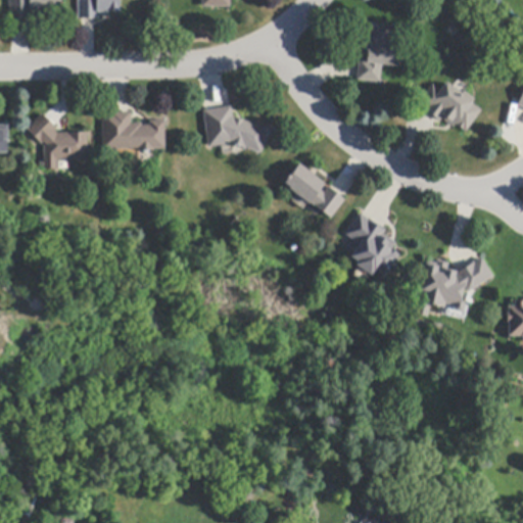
[(30,20),(12,20),(10,20),(9,0),(61,0),(61,13),(32,13),(32,20),(30,20)]
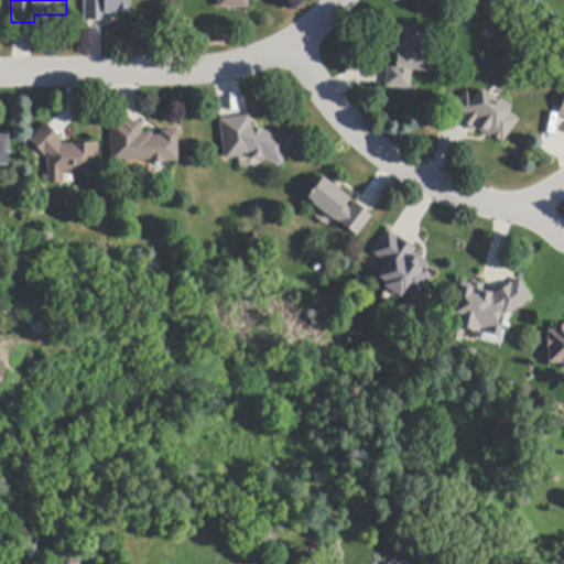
[(102,21),(89,21),(84,21),(84,0),(129,0),(129,13),(118,13),(118,18),(106,18),(106,21),(102,21)]
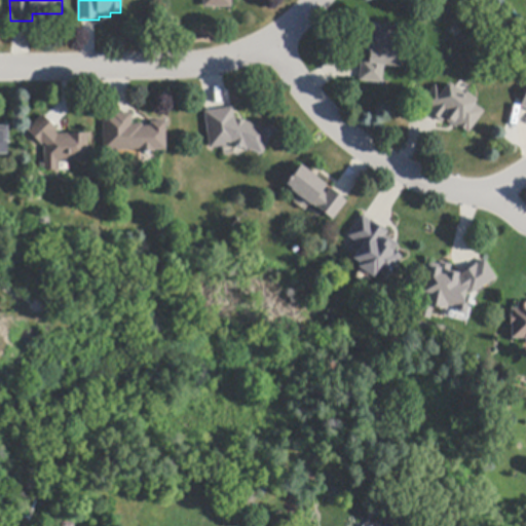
[(232,0),(232,8),(203,7),(203,0),(232,0)]
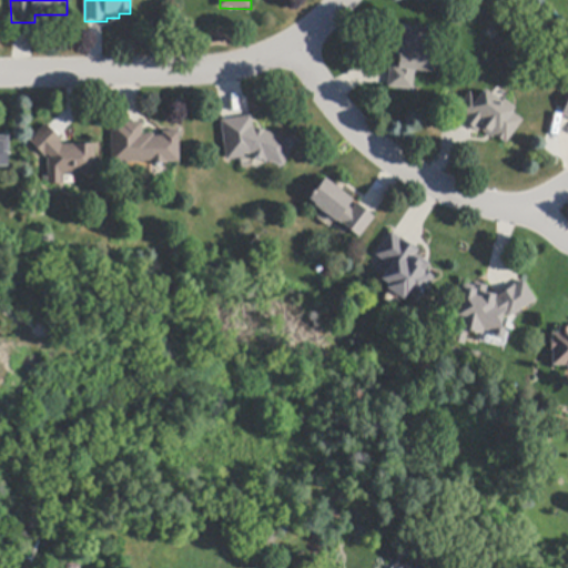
[(414,90),(388,88),(388,85),(389,68),(391,66),(398,67),(398,60),(397,60),(398,49),(403,49),(403,47),(401,46),(403,28),(426,29),(425,46),(434,47),(432,73),(415,71),(414,90)]
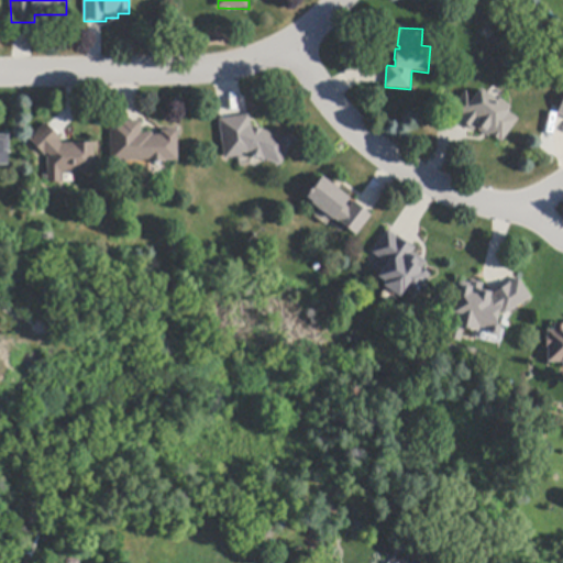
[(476,129),(474,132),(457,120),(459,117),(453,112),(452,111),(466,91),(474,98),(481,89),(497,101),(499,99),(510,108),(508,111),(519,119),(501,142),(499,140),(498,141),(490,135),(488,138),(476,129)]
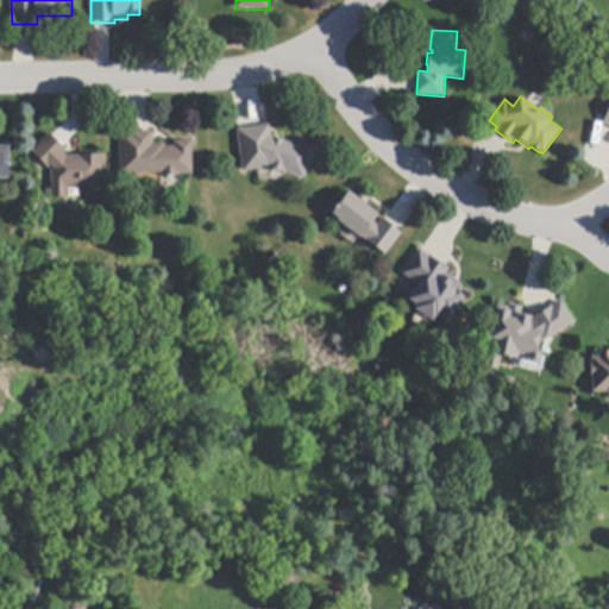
[(305,180),(283,174),(274,170),(269,169),(244,173),(237,130),(239,130),(268,125),(269,125),(270,137),(314,152),(305,180)]
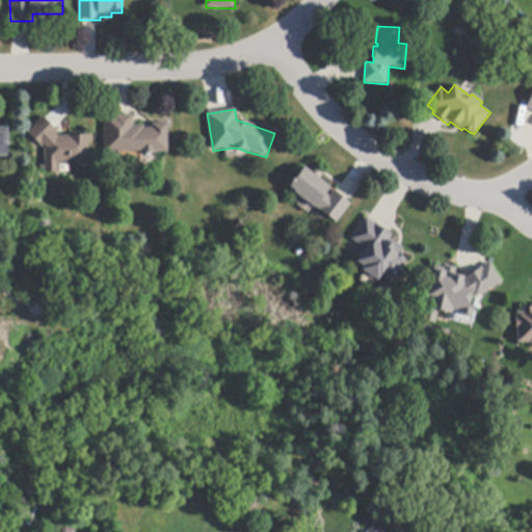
[(155,155),(142,155),(141,155),(141,153),(105,154),(104,116),(107,116),(113,116),(113,114),(131,114),(133,114),(133,126),(144,126),(144,129),(152,129),(152,124),(167,124),(167,153),(157,153),(157,155),(155,155)]
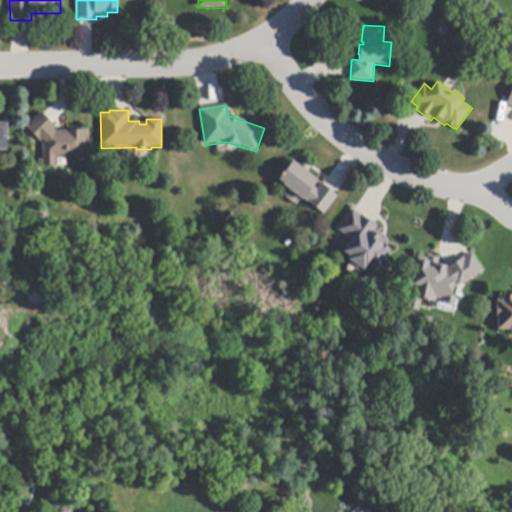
[(44,115),(53,124),(56,126),(54,129),(56,131),(86,130),(86,157),(56,157),(56,166),(44,166),(43,142),(40,141),(27,127),(42,112),(44,115)]
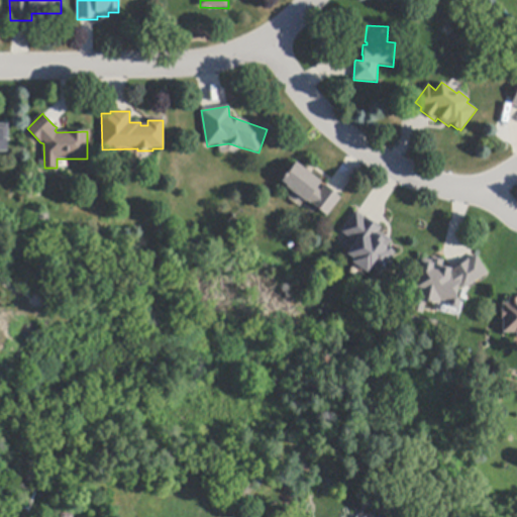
[(0,124),(8,124),(9,141),(7,141),(7,152),(0,152),(0,124)]
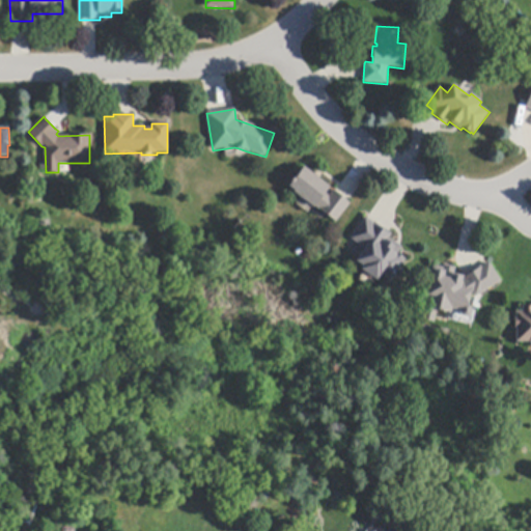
[(335,193),(348,202),(350,203),(336,222),(288,188),(304,167),(330,188),(325,194),(329,197),(333,191),(335,193)]
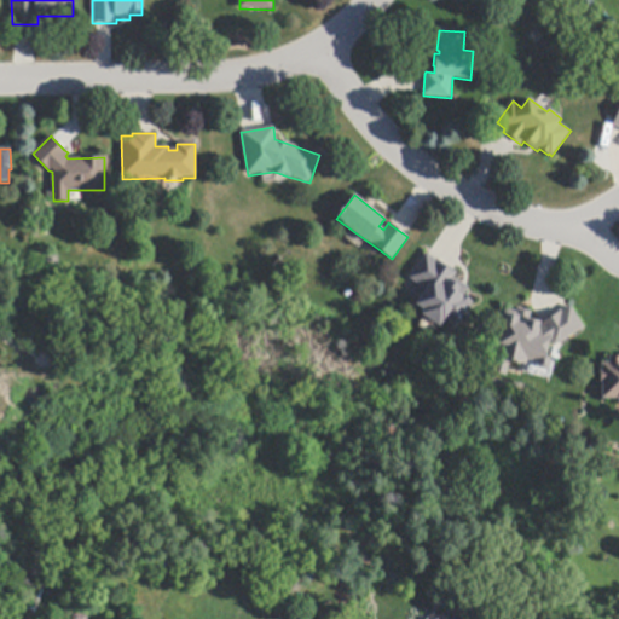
[(428,255),(435,260),(437,259),(455,271),(457,272),(453,278),(469,289),(464,296),(474,302),(456,328),(445,320),(440,327),(422,314),(424,312),(416,306),(426,290),(410,279),(427,254),(428,255)]
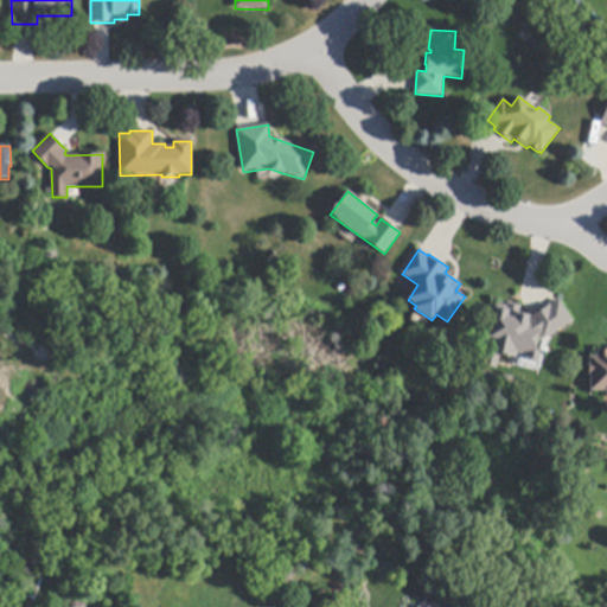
[(573,323),(543,340),(540,334),(536,350),(541,356),(537,363),(530,363),(526,358),(526,356),(517,353),(516,357),(515,357),(502,355),(498,357),(497,366),(496,369),(483,366),(489,338),(484,337),(491,310),(498,305),(508,306),(508,304),(521,306),(519,314),(530,317),(531,315),(549,304),(551,307),(558,301),(560,301),(573,323)]
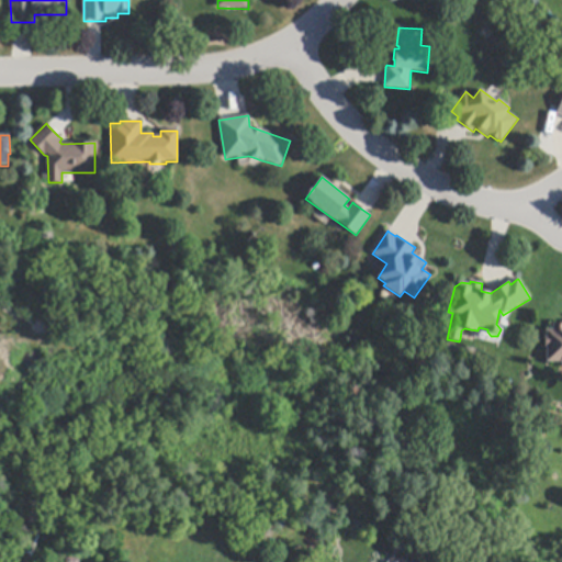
[(561,362),(547,362),(547,347),(546,347),(546,338),(547,338),(547,332),(553,330),(553,325),(561,325),(561,362)]
